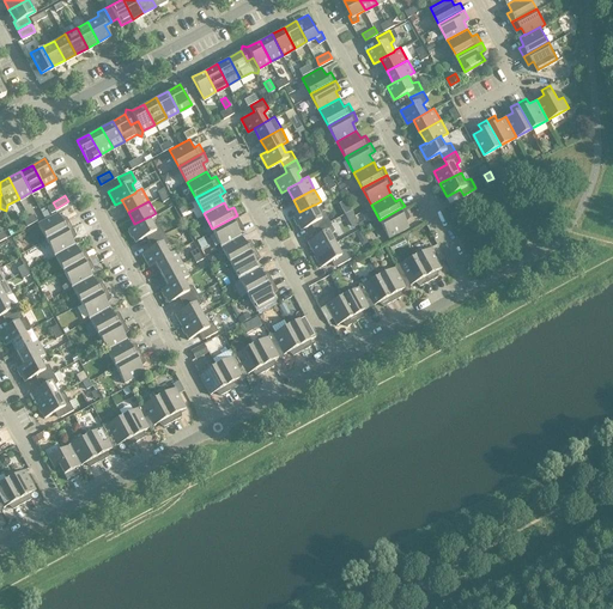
[(299,212),(293,215),(301,229),(314,221),(316,227),(329,220),(325,211),(319,212),(315,205),(314,205),(299,212)]
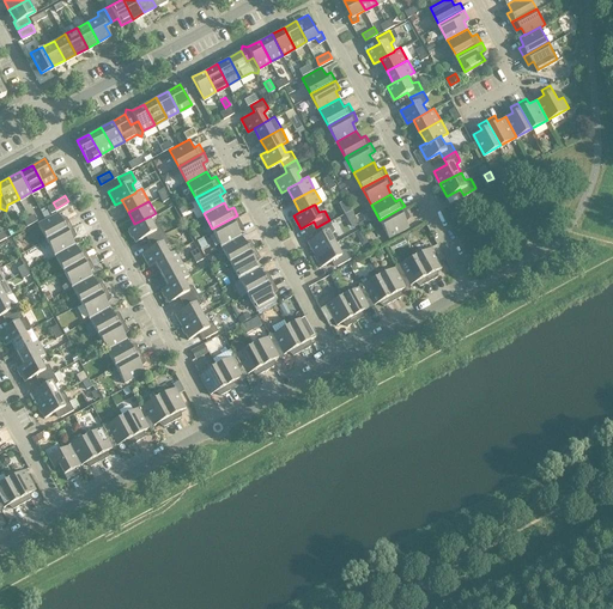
[(410,214),(405,206),(380,220),(388,236),(408,225),(404,217),(410,214)]
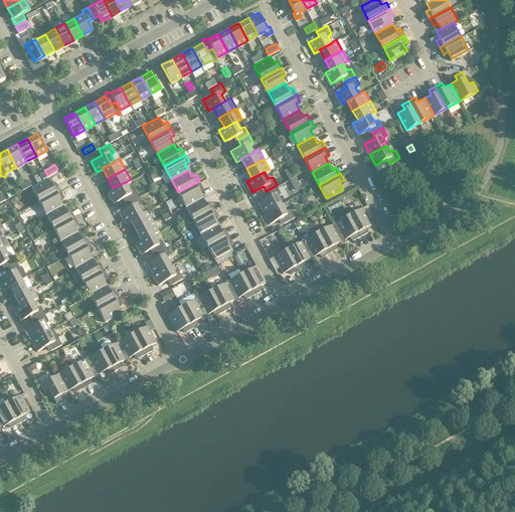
[(51,184),(48,177),(31,186),(38,200),(59,188),(56,182),(51,184)]
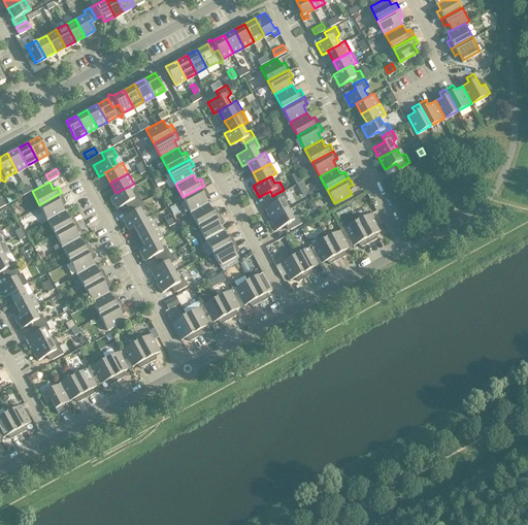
[(208,193),(204,186),(183,197),(191,211),(207,202),(204,195),(208,193)]
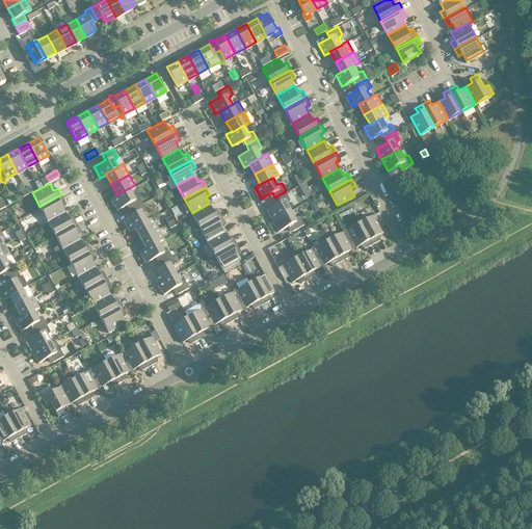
[(116,194),(111,197),(117,209),(129,203),(131,207),(142,202),(138,193),(133,194),(130,188),(129,188),(116,194)]
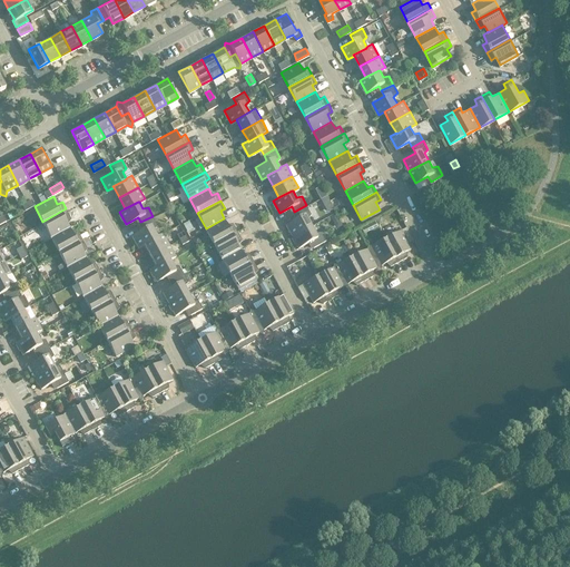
[(311,213),(306,205),(294,212),(297,216),(285,223),(292,235),(311,224),(307,217),(311,213)]
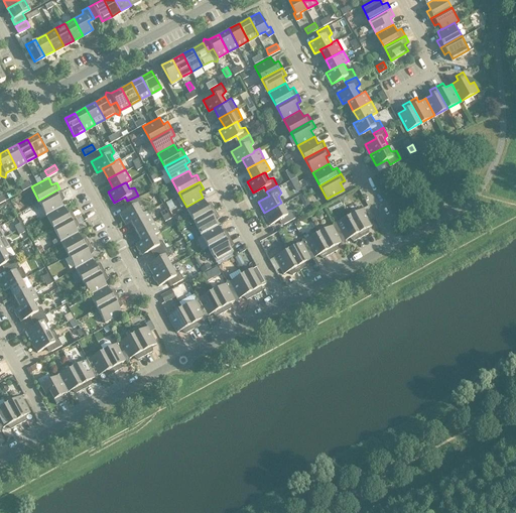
[(63,196),(59,188),(38,201),(46,214),(62,205),(59,199),(63,196)]
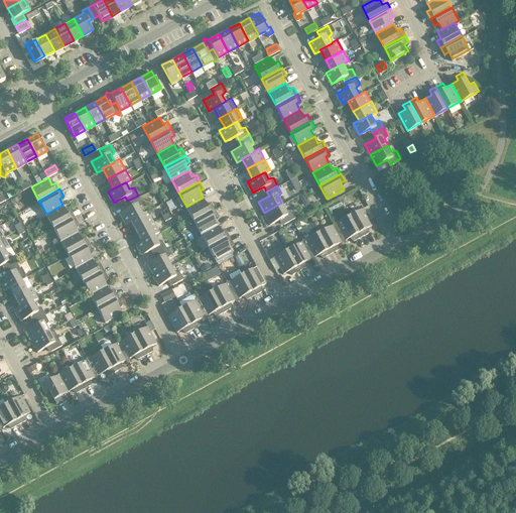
[(142,203),(138,196),(127,201),(130,206),(119,212),(125,223),(130,220),(142,213),(138,207),(142,203)]
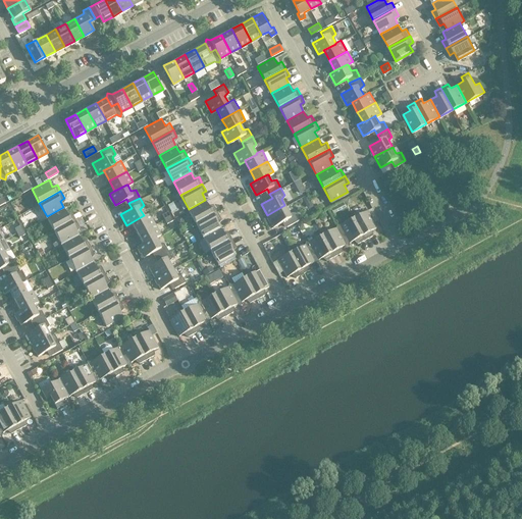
[(209,206),(205,200),(189,209),(196,222),(217,210),(213,204),(209,206)]
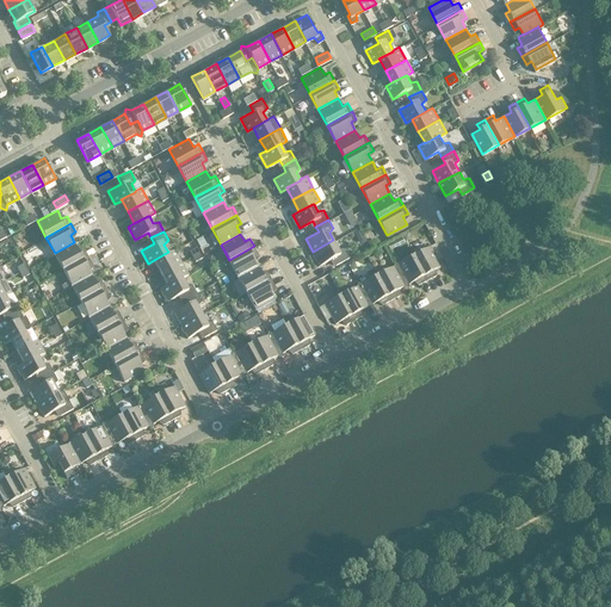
[(338,248),(333,240),(313,252),(320,264),(332,256),(335,262),(349,256),(344,247),(338,248)]
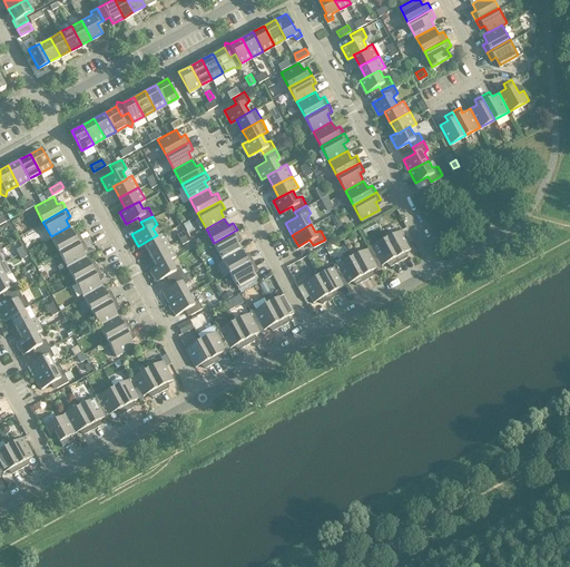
[(74,233),(69,226),(51,236),(59,251),(82,238),(78,231),(74,233)]
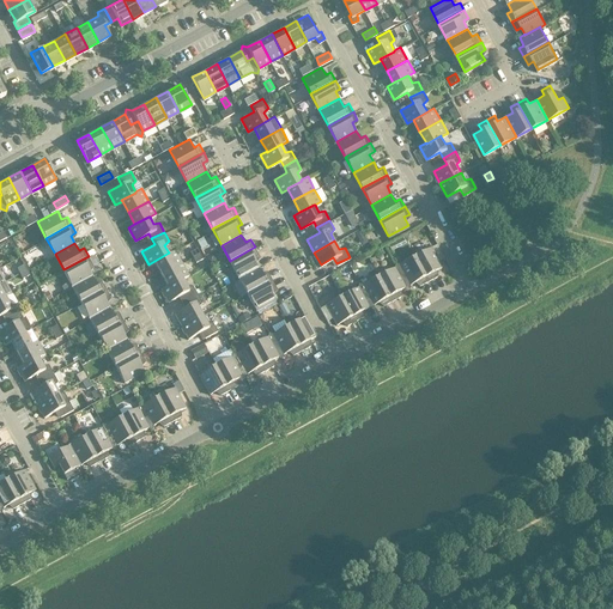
[(431,245),(414,254),(429,279),(437,275),(434,269),(442,266),(431,245)]
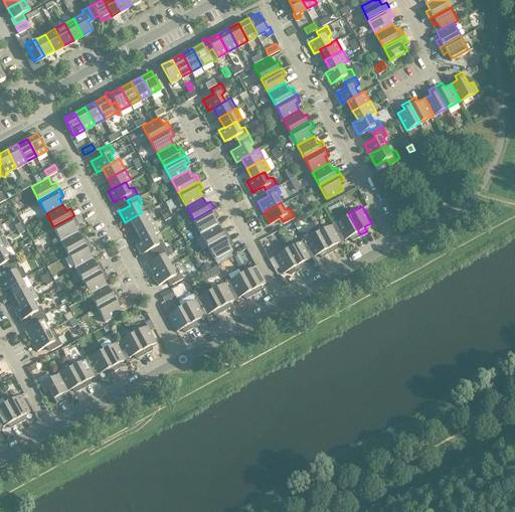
[(218,214),(214,207),(193,219),(200,232),(217,223),(213,217),(218,214)]
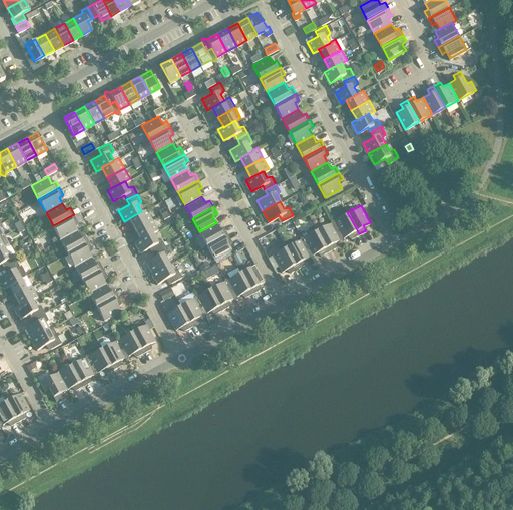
[(152,218),(146,208),(141,211),(129,218),(135,228),(152,218)]
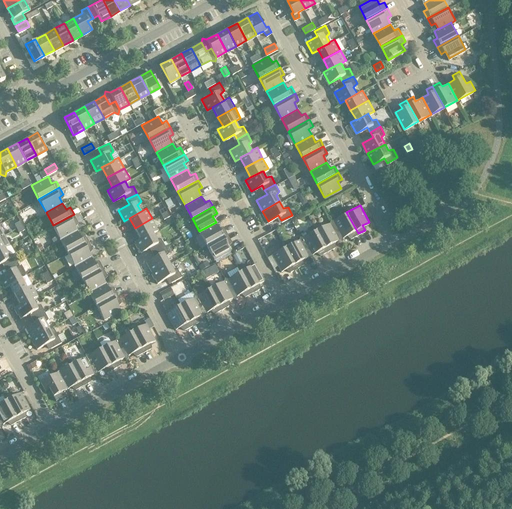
[(358,233),(346,212),(333,219),(338,228),(334,231),(338,239),(342,240),(342,236),(349,233),(351,237),(358,233)]
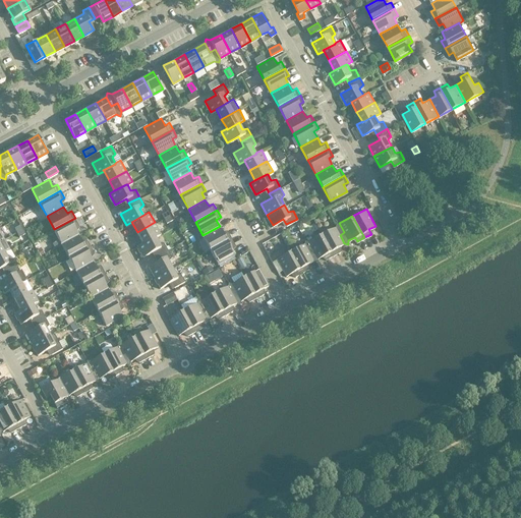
[(79,224),(75,218),(54,229),(61,242),(78,233),(74,227),(79,224)]
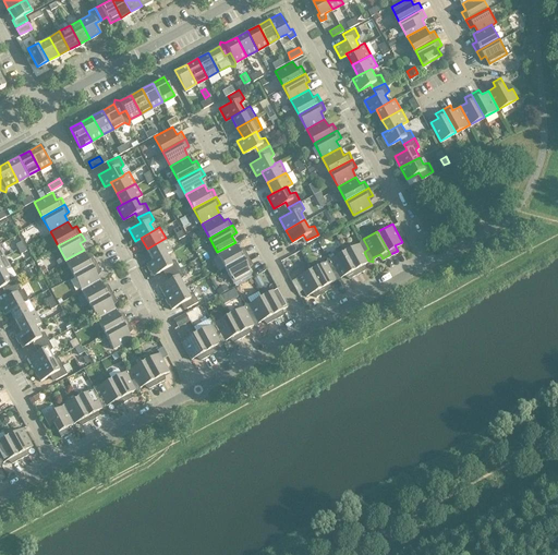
[(171,250),(166,238),(147,249),(153,258),(153,260),(166,252),(166,253),(171,250)]
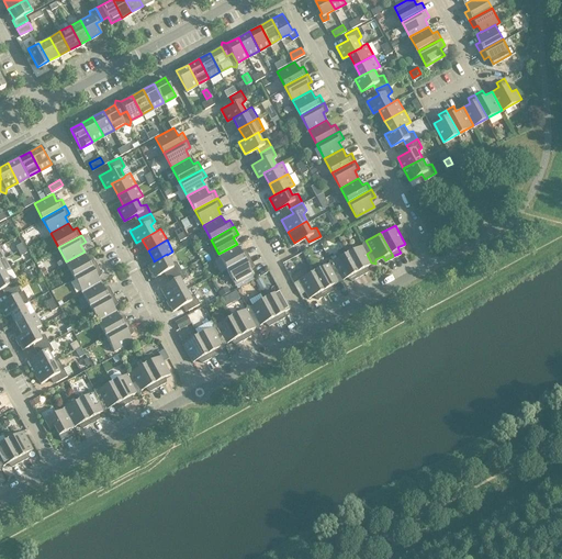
[(361,244),(347,252),(359,275),(367,270),(364,266),(371,263),(367,254),(371,250),(366,241),(362,239),(361,244)]
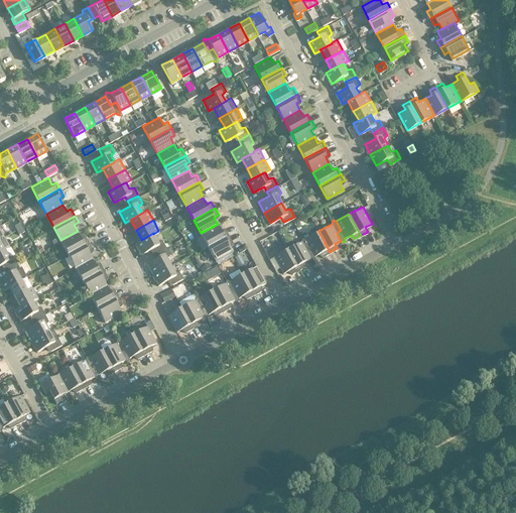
[(221,230),(218,224),(201,233),(208,246),(229,235),(226,228),(221,230)]
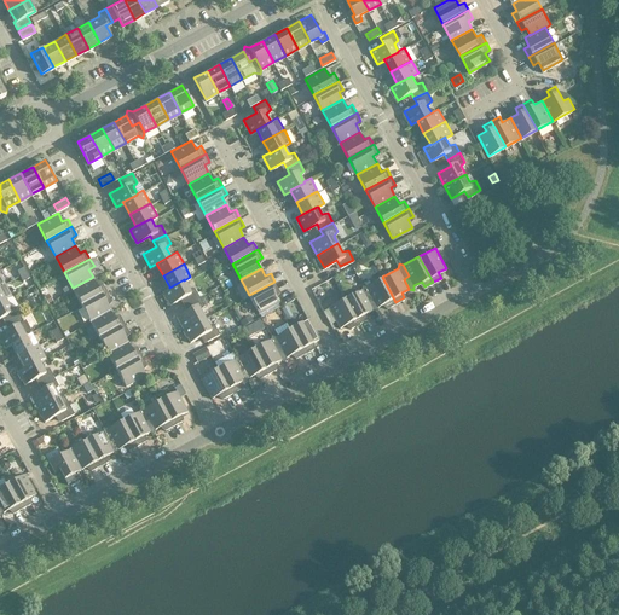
[(97,285),(93,277),(73,288),(81,303),(106,290),(103,282),(97,285)]
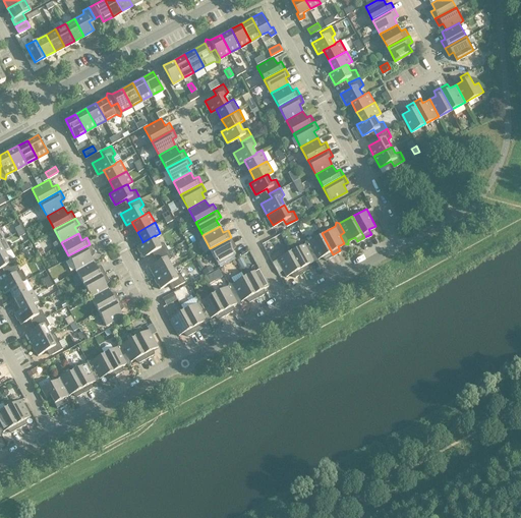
[(333,254),(322,233),(308,240),(313,249),(308,252),(313,260),(316,261),(317,257),(324,253),(327,259),(333,254)]
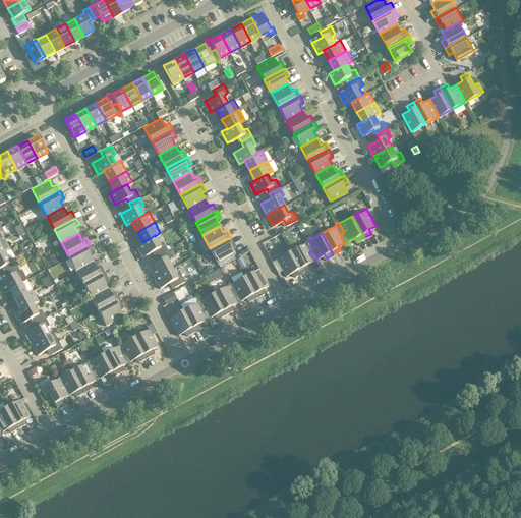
[(142,242),(142,241),(136,244),(142,255),(154,249),(157,254),(167,248),(163,241),(159,242),(155,236),(155,235),(142,242)]
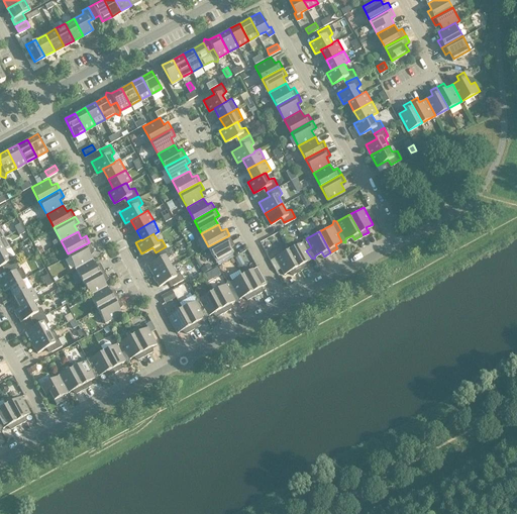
[(10,246),(4,235),(0,237),(0,250),(4,248),(4,249),(10,246)]
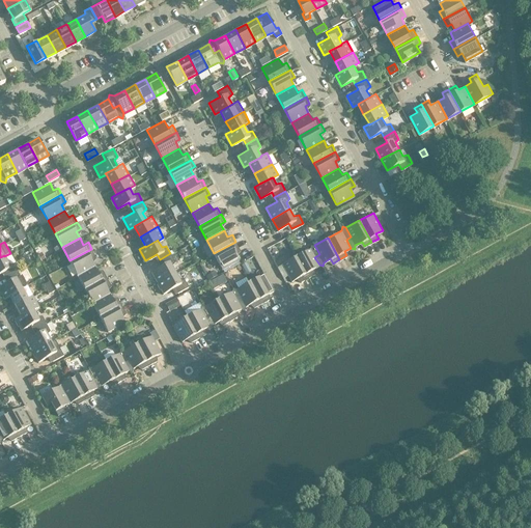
[(240,249),(235,242),(214,253),(222,268),(239,258),(235,251),(240,249)]
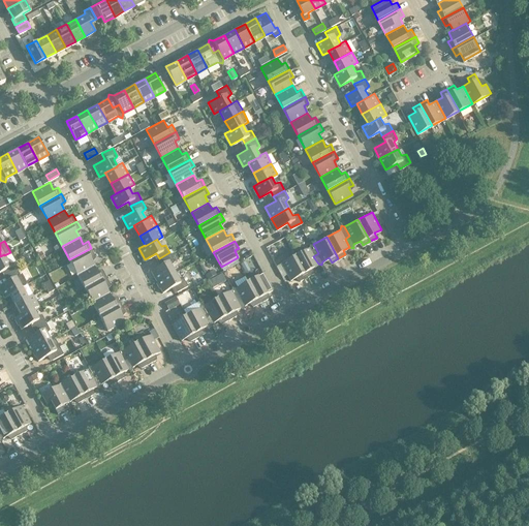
[(309,247),(294,254),(307,276),(314,272),(311,268),(318,264),(313,256),(318,253),(313,244),(309,243),(309,247)]
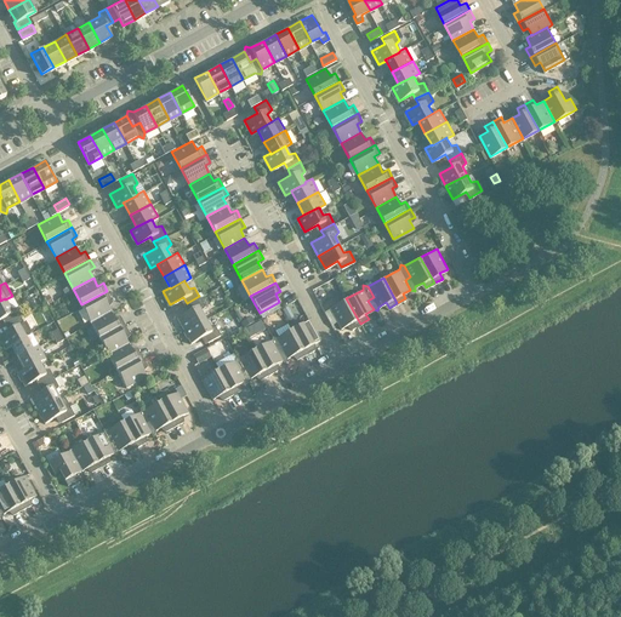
[(112,300),(107,291),(81,304),(91,321),(110,310),(107,302),(112,300)]
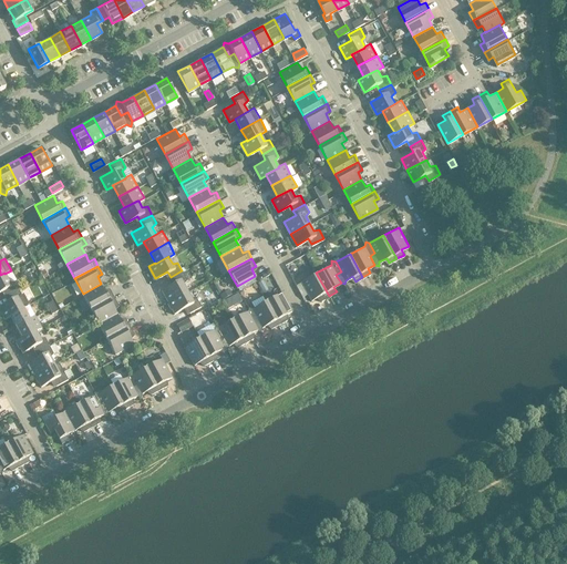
[(186,279),(182,270),(171,277),(174,283),(162,289),(167,300),(187,290),(183,283),(186,279)]
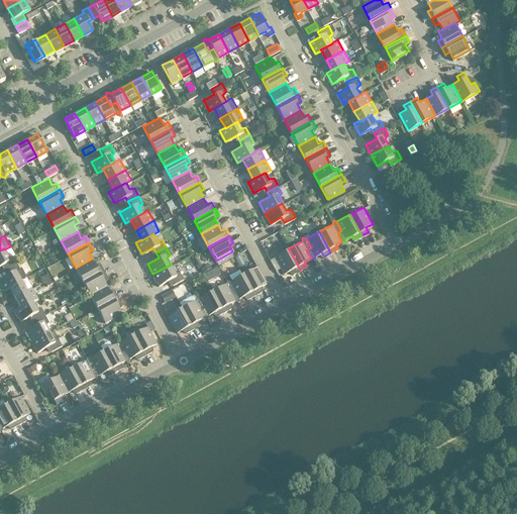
[(0,250),(0,265),(3,263),(6,268),(17,262),(12,254),(8,255),(4,249),(4,248),(0,250)]
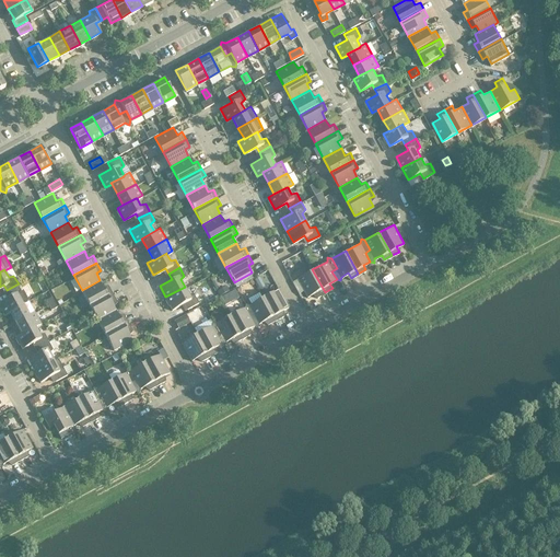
[(325,292),(312,269),(298,277),(307,296),(315,291),(317,296),(325,292)]
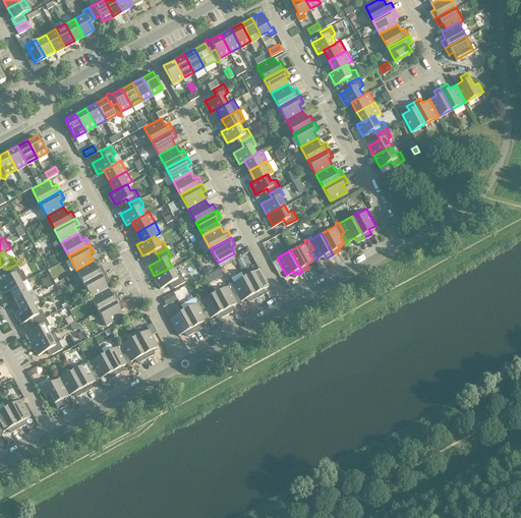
[(241,254),(236,257),(241,266),(245,264),(241,254)]
